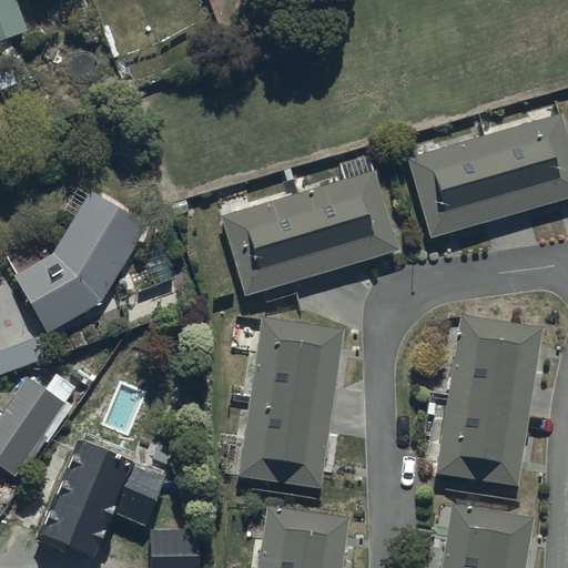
[(0,0),(0,33),(23,24),(13,0),(0,0)]
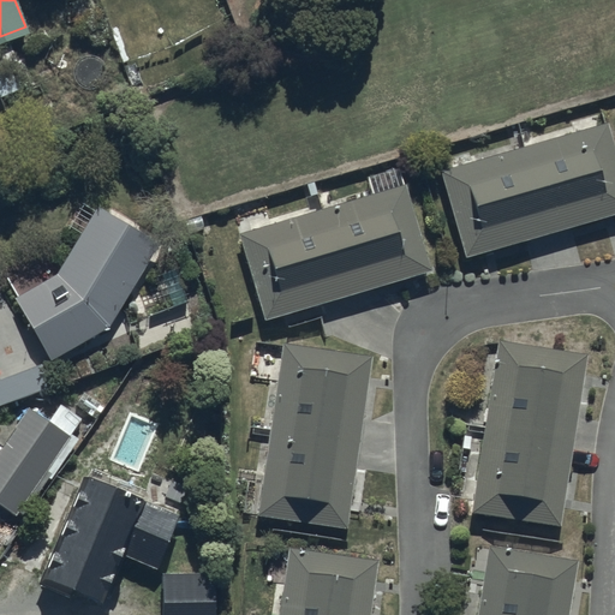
[(23,65),(0,72),(0,97),(30,88),(23,65)]
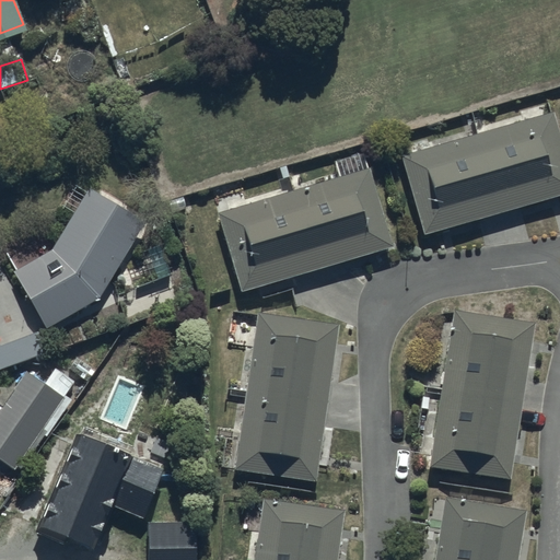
[(559,137),(553,115),(401,158),(424,236),(559,198),(559,137)]
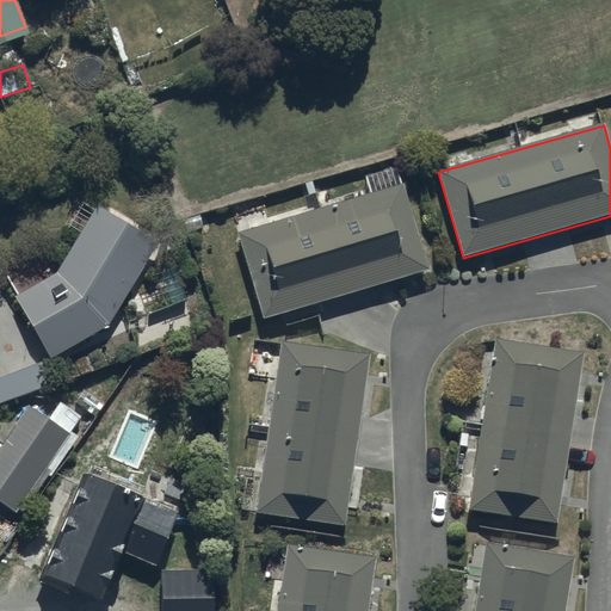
[(364,178),(369,195),(235,234),(260,319),(283,313),(287,327),(318,318),(315,308),(425,276),(394,168),(364,178)]
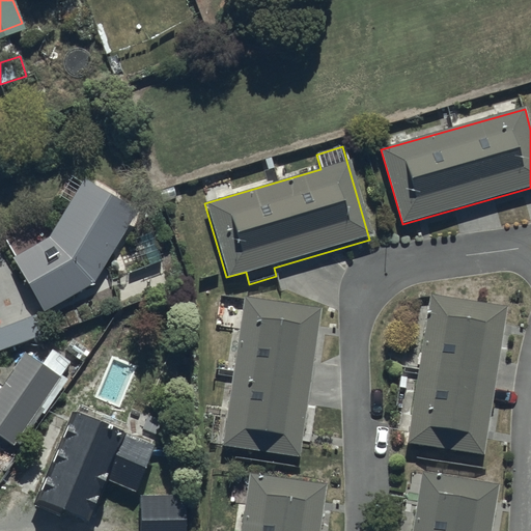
[(47,239),(11,257),(43,314),(91,287),(135,214),(84,184),(82,188),(70,180),(60,197),(68,202),(47,239)]
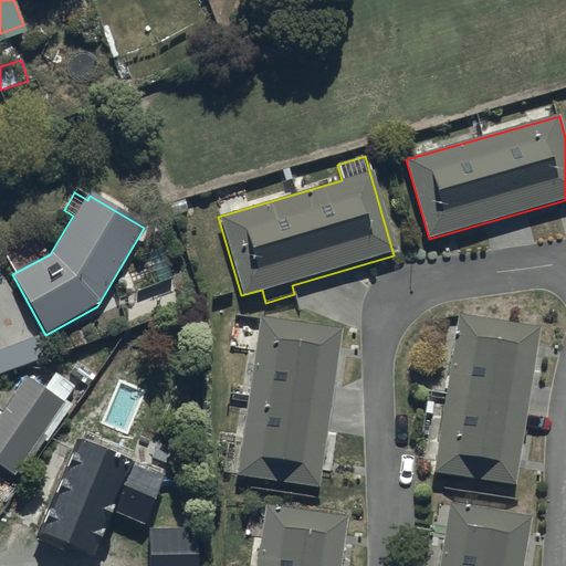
[(541,329),(458,314),(432,473),(515,486),(541,329)]
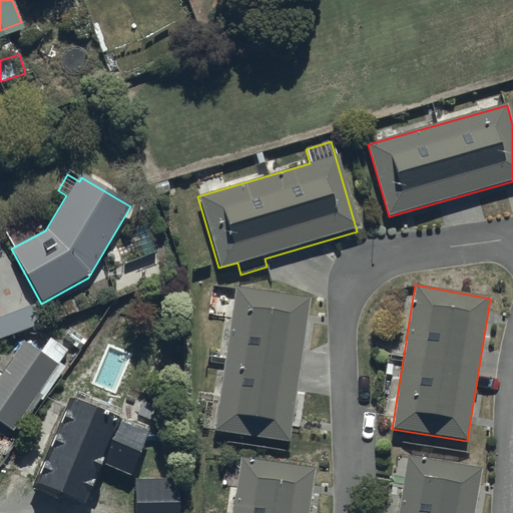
[(310,299),(234,289),(213,431),(288,442),(310,299)]
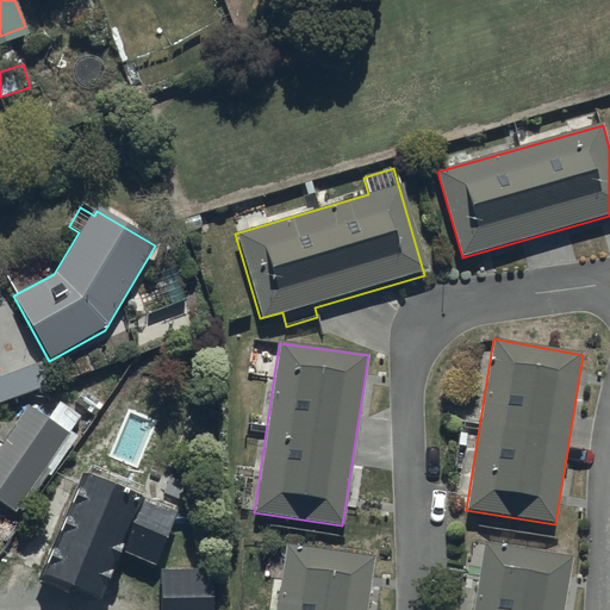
[(0,404),(45,388),(37,366),(0,378),(0,404)]
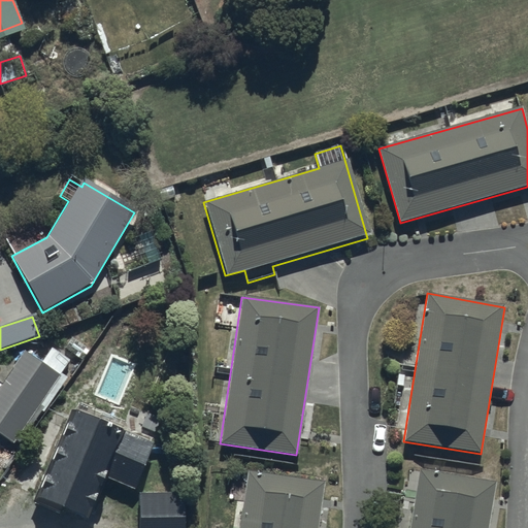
[(61,375),(23,352),(0,387),(0,434),(18,446),(61,375)]
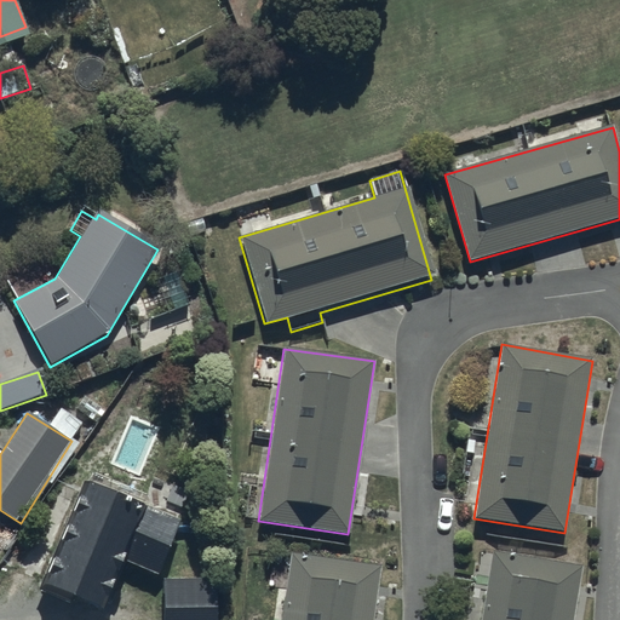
[(187,512),(92,474),(47,580),(78,593),(80,589),(104,598),(110,585),(114,586),(120,572),(118,570),(122,561),(126,562),(132,549),(166,563),(187,512)]
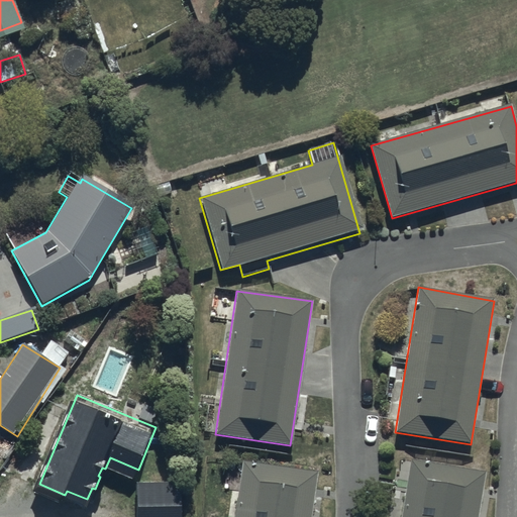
[(476,516),(483,474),(409,459),(400,516),(476,516)]
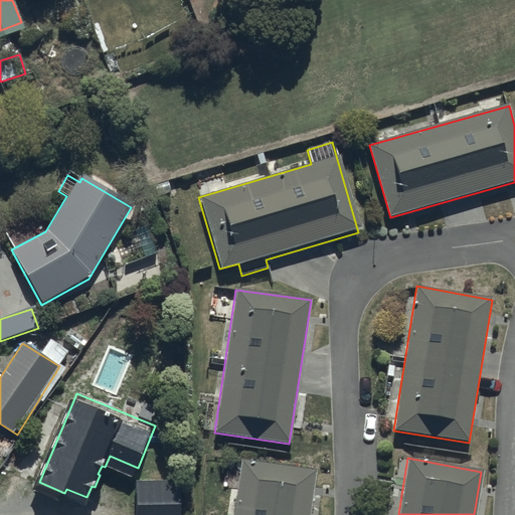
[(309,514),(316,471),(240,461),(231,514),(309,514)]
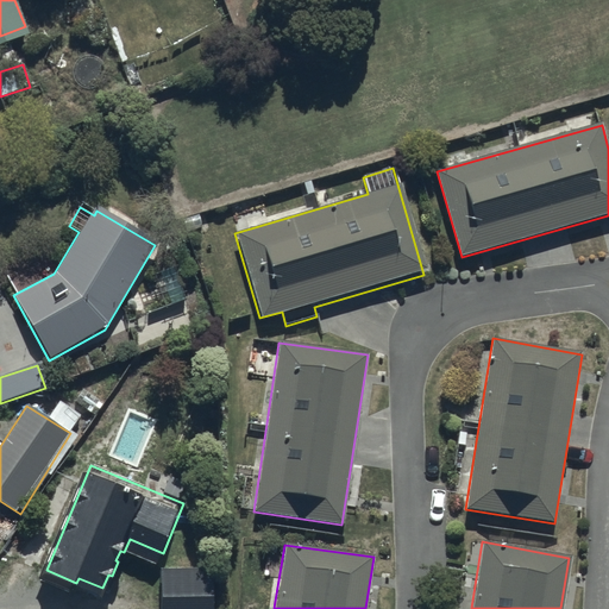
[(208,608),(208,571),(158,572),(158,608),(208,608)]
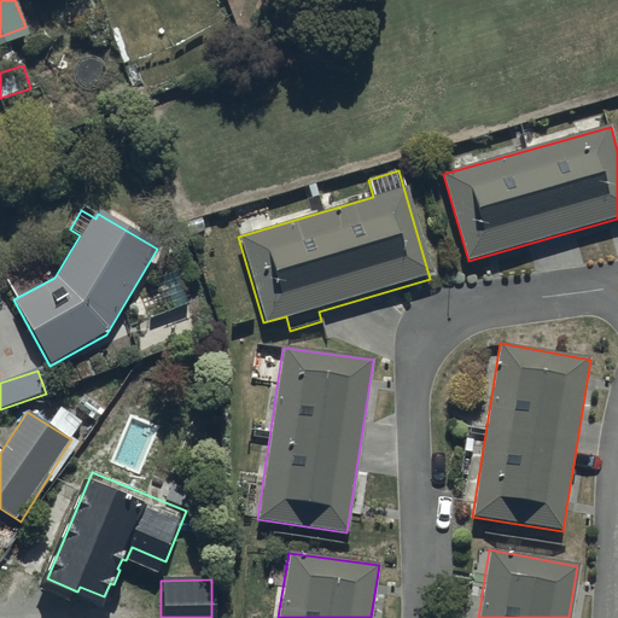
All buildings are outlined.
